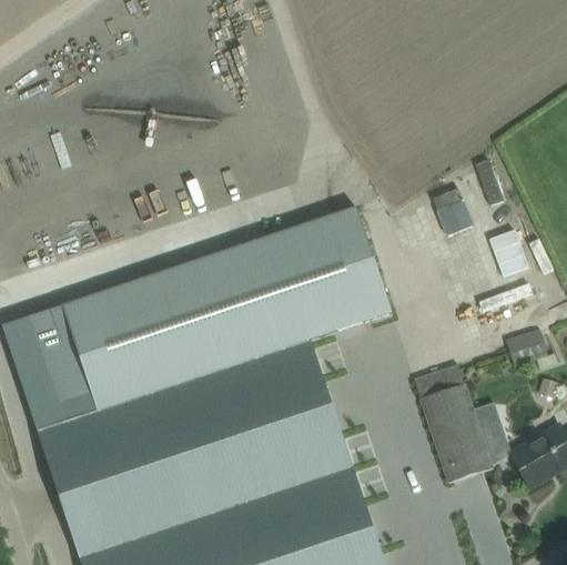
[(449,193),(456,213),(482,205),(476,185),(449,193)]
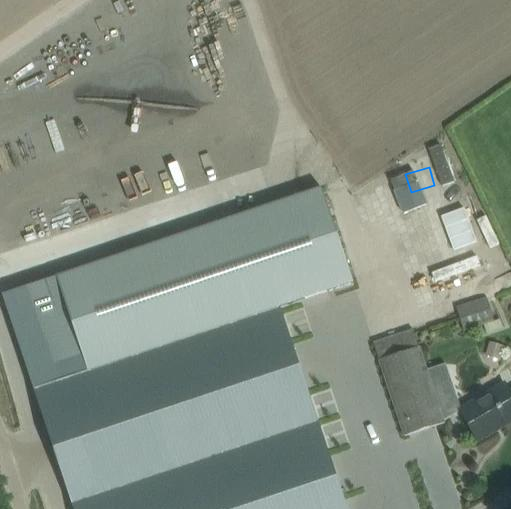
[(27,283),(1,292),(73,508),(347,508),(280,306),(353,281),(333,222),(320,185),(307,190),(270,202),(56,274),(27,283)]
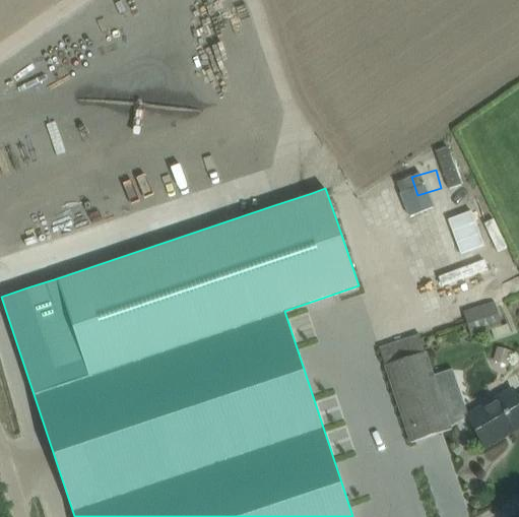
[(477,267),(502,258),(497,247),(473,256),(477,267)]
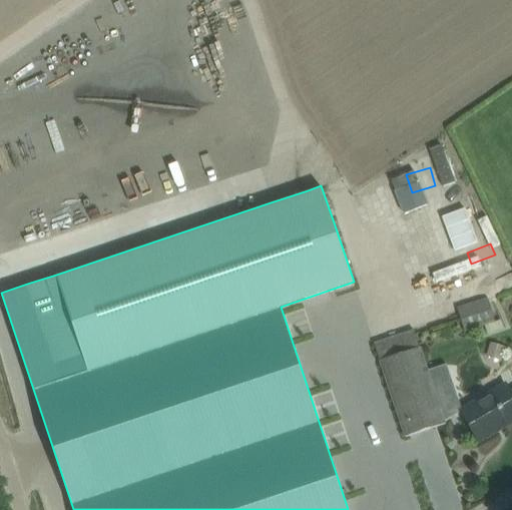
[(493,320),(486,295),(455,304),(461,329),(493,320)]
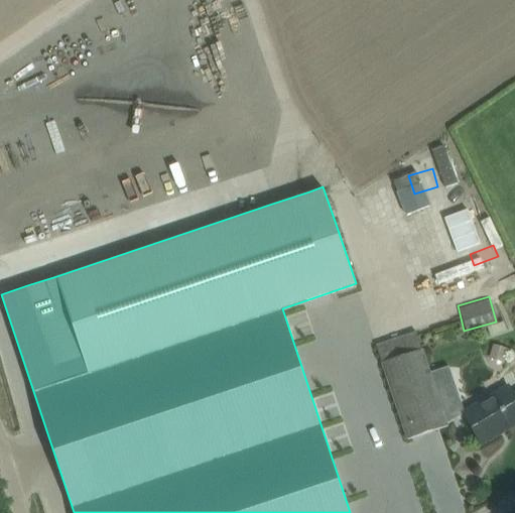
[(446,423),(440,404),(415,330),(375,343),(406,436),(446,423)]
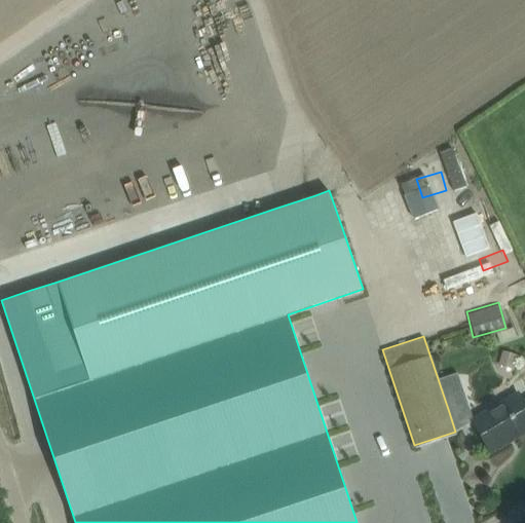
[(501,348),(497,363),(512,367),(517,353),(501,348)]
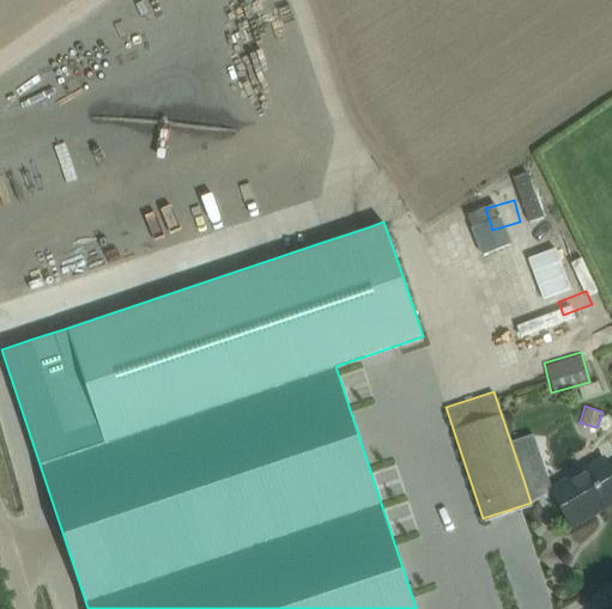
[(589,509),(611,494),(611,470),(604,456),(550,487),(571,524),(592,512),(589,509)]
